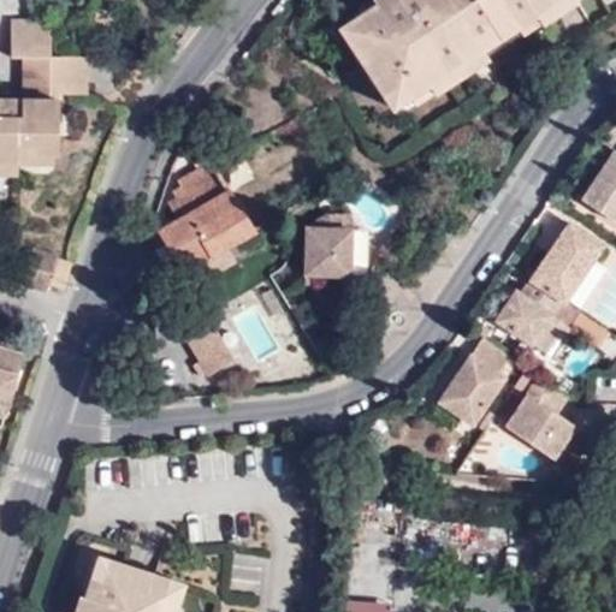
[(472,36),(490,24),(473,0),(372,0),(374,4),(338,28),(383,95),(401,82),(409,95),(427,84),(432,91),(486,58),(480,48),(472,36)]
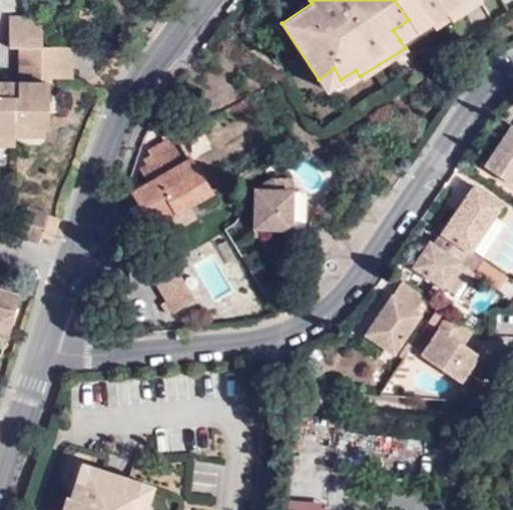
[(394,0),(408,20),(424,9),(430,21),(436,28),(451,19),(450,17),(445,11),(461,0),(394,0)]
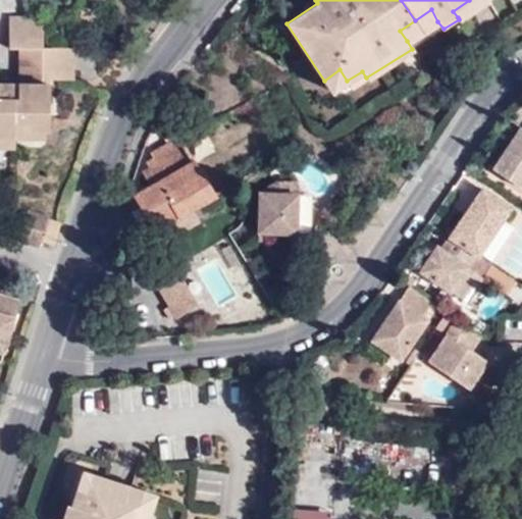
[(469,0),(453,11),(458,17),(484,0),(469,0)]
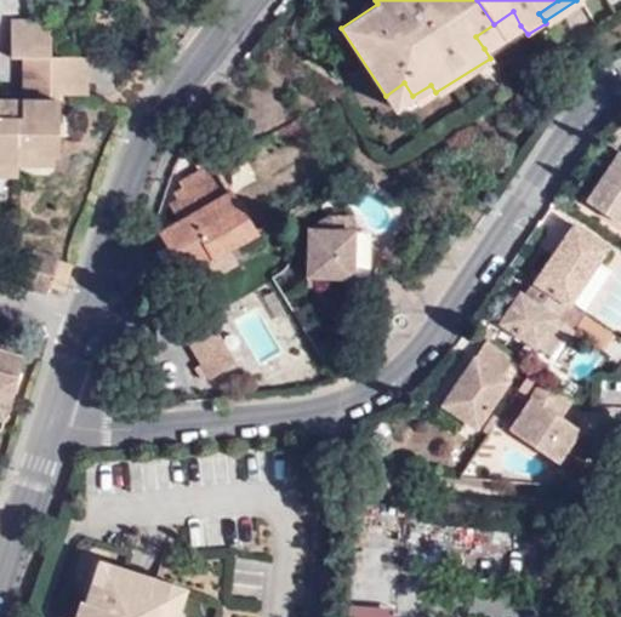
[(502,36),(520,26),(513,11),(494,24),(502,36)]
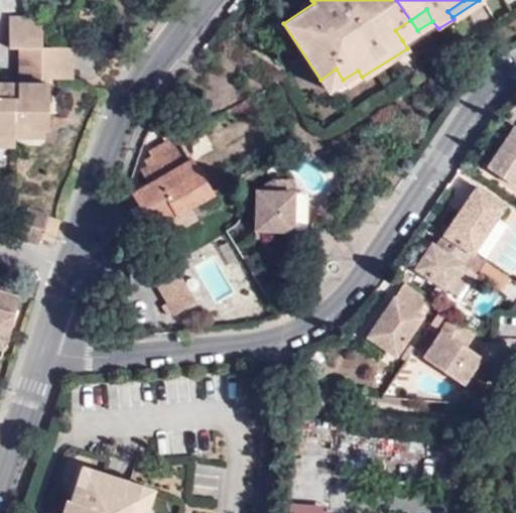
[(21,48),(21,63),(76,63),(76,48),(45,48),(43,18),(11,17),(11,47),(21,48)]
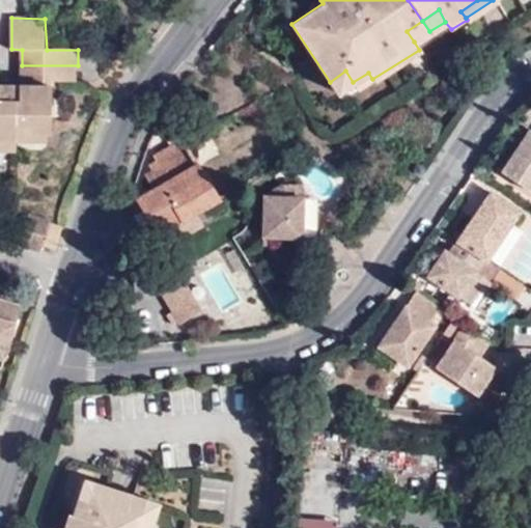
[(414,42),(429,31),(422,21),(407,31),(414,42)]
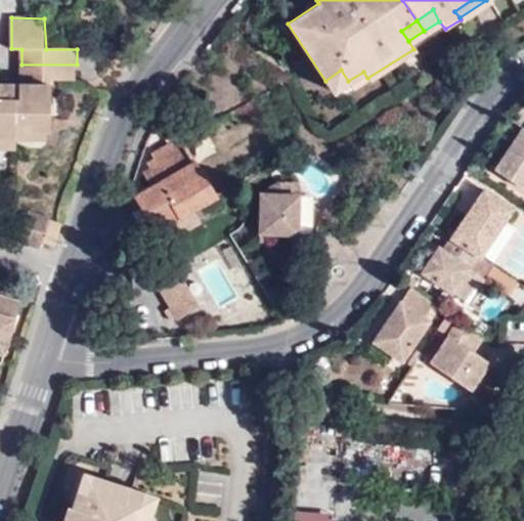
[(333,91),(348,81),(341,70),(325,81),(333,91)]
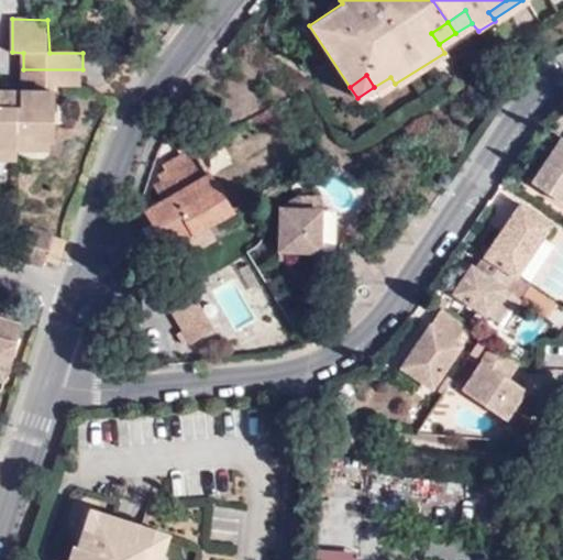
[(83,76),(23,76),(23,90),(21,90),(21,116),(0,116),(0,147),(17,149),(17,135),(31,135),(32,141),(50,141),(55,141),(55,86),(83,86),(83,76)]
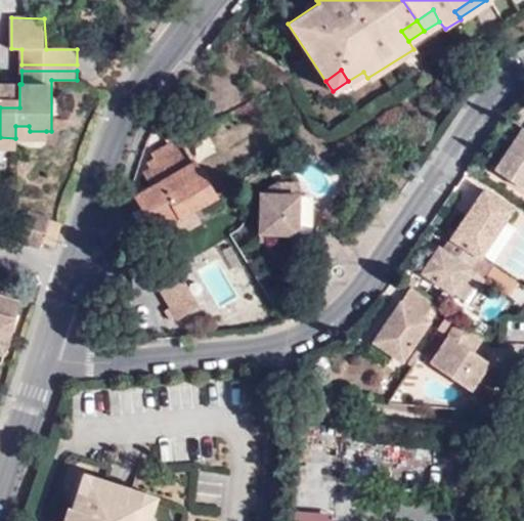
[(368,81),(367,78),(363,72),(348,81),(354,89),(368,81)]
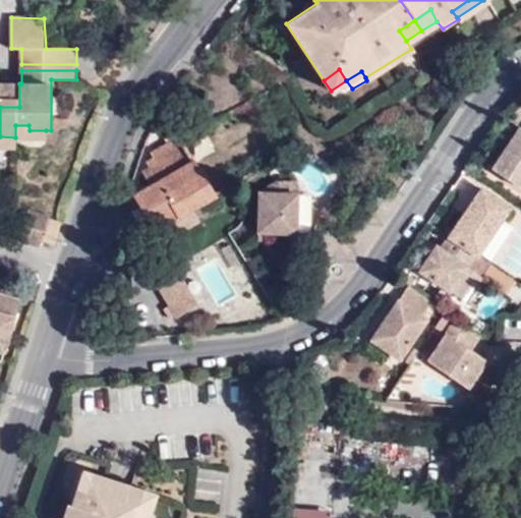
[(0,107),(19,107),(19,83),(0,83),(0,107)]
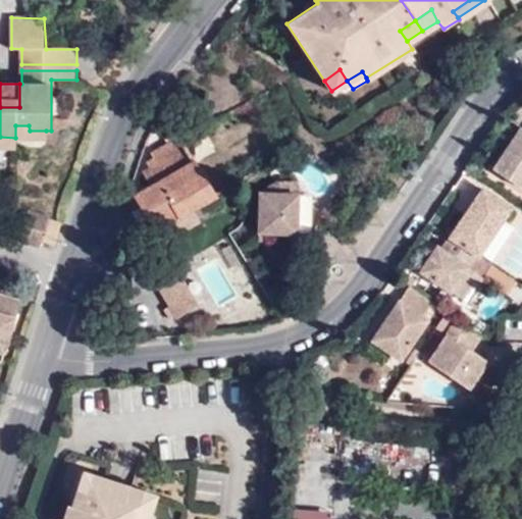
[(46,139),(46,131),(30,131),(29,125),(15,125),(15,138),(46,139)]
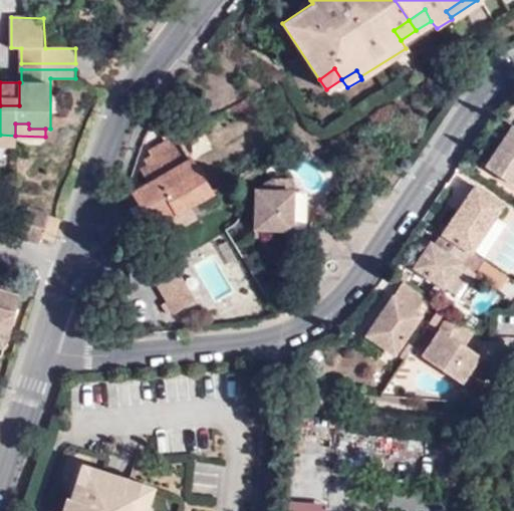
[(512,186),(513,183),(513,128),(511,126),(488,162),(494,166),(490,172),(512,186)]
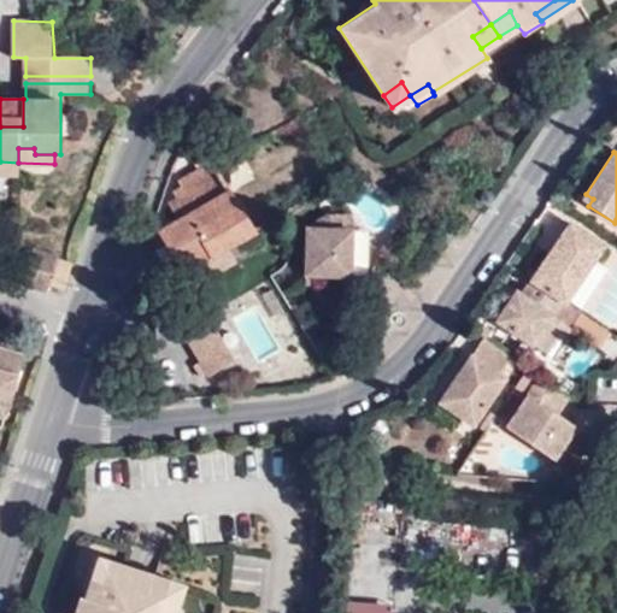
[(256,229),(211,160),(176,178),(180,186),(171,192),(175,198),(168,202),(176,218),(157,230),(176,263),(192,254),(205,276),(235,260),(227,246),(256,229)]
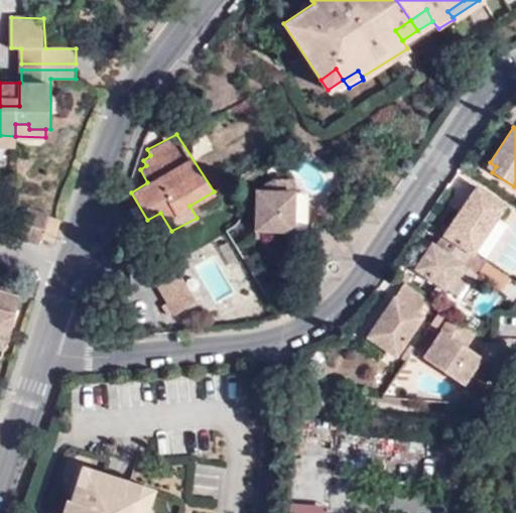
[(0,145),(15,146),(15,136),(0,135),(0,145)]
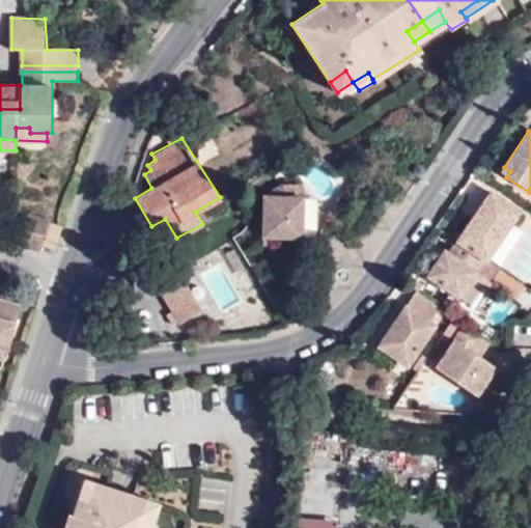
[(500,173),(506,177),(510,171),(504,167),(500,173)]
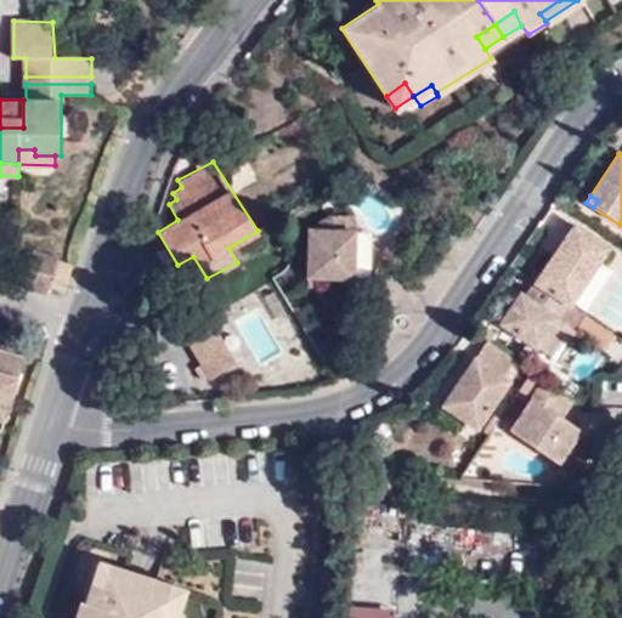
[(307,275),(322,276),(352,275),(354,215),(332,214),(332,231),(309,231),(307,275)]
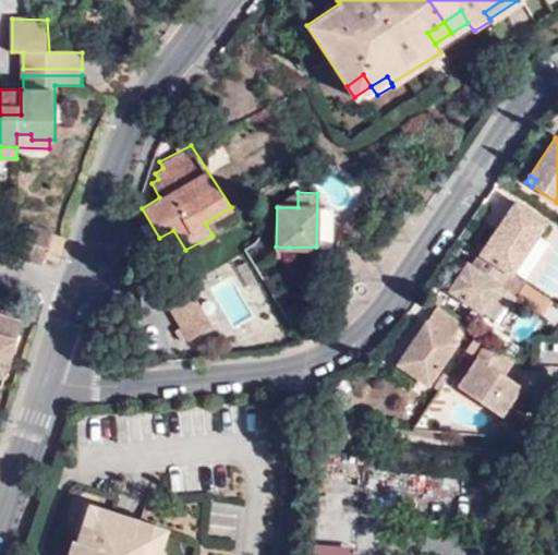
[(298,207),(298,192),(296,192),(277,205),(277,207),(298,207)]
